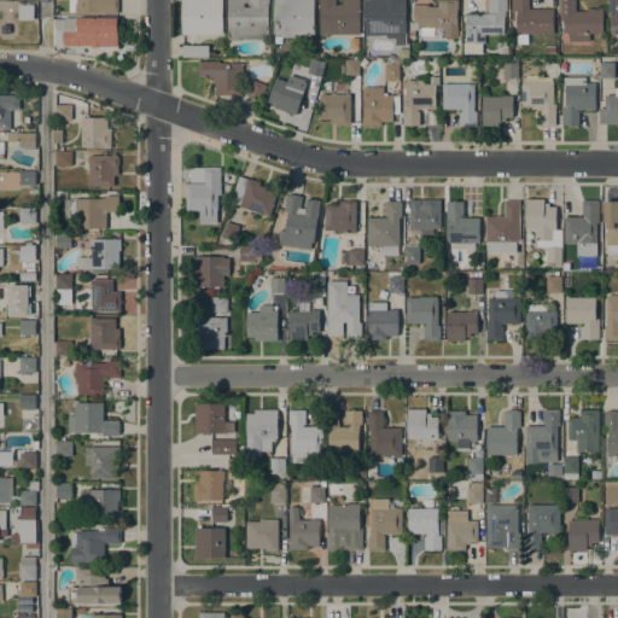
[(76,12),(76,11),(69,12),(69,0),(117,0),(117,12),(76,12)]
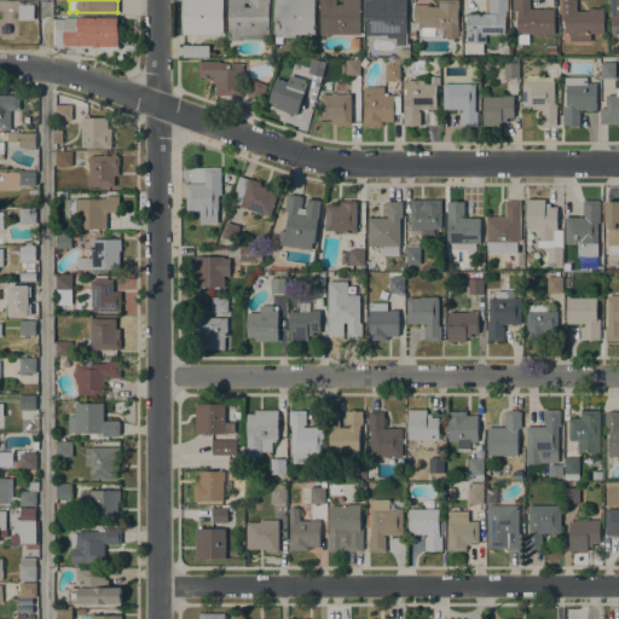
[(223,0),(223,34),(181,34),(181,0),(223,0)]
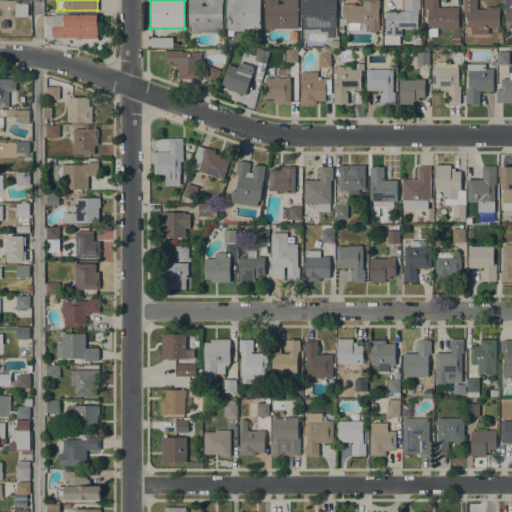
[(188,33),(188,0),(223,0),(223,3),(222,3),(222,32),(200,32),(200,33),(188,33)]
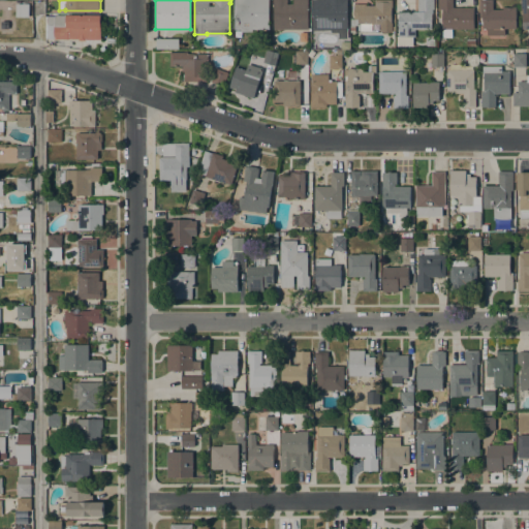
[(269,0),(269,29),(251,29),(251,31),(240,31),(240,29),(234,29),(234,0),(269,0)]
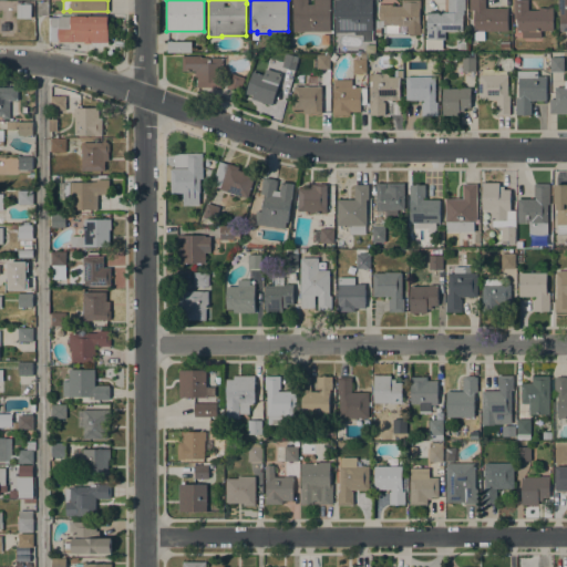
[(330,0),(330,31),(292,31),(292,4),(291,4),(291,0),(330,0)]
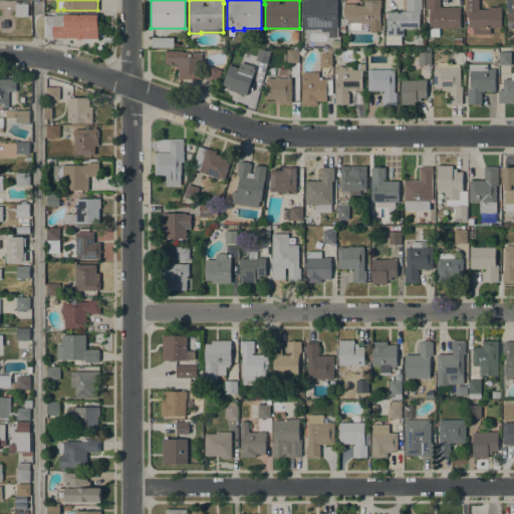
[(303,0),(336,0),(337,37),(328,37),(328,31),(320,31),(320,30),(303,30),(303,0)]
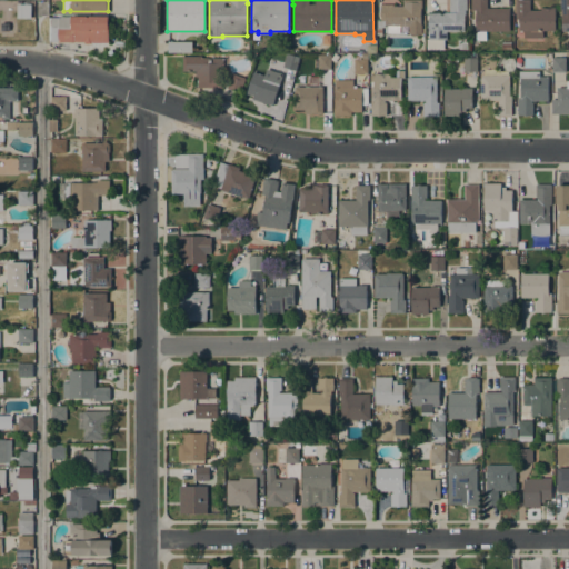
[(387,33),(387,26),(385,26),(385,20),(383,20),(383,28),(377,27),(377,20),(380,20),(380,5),(392,5),(392,7),(402,7),(402,0),(421,0),(421,9),(420,9),(420,25),(421,25),(421,35),(409,35),(409,26),(399,26),(399,33),(387,33)]
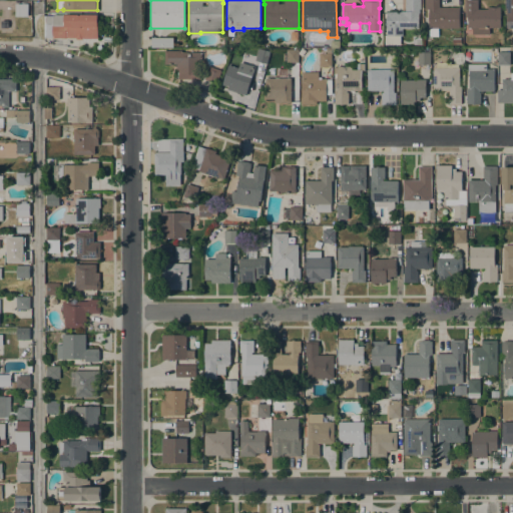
[(402,28),(402,36),(400,36),(400,44),(384,44),(385,35),(386,35),(387,28),(386,28),(386,12),(400,12),(400,11),(405,11),(405,0),(420,0),(420,9),(419,9),(419,13),(418,13),(418,28),(402,28)]
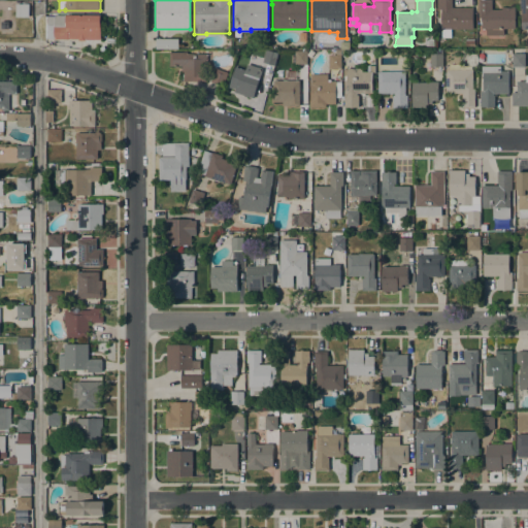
[(441,37),(441,25),(439,25),(439,22),(441,22),(441,9),(436,9),(436,0),(452,0),(452,7),(472,7),(472,29),(451,29),(451,37),(441,37)]
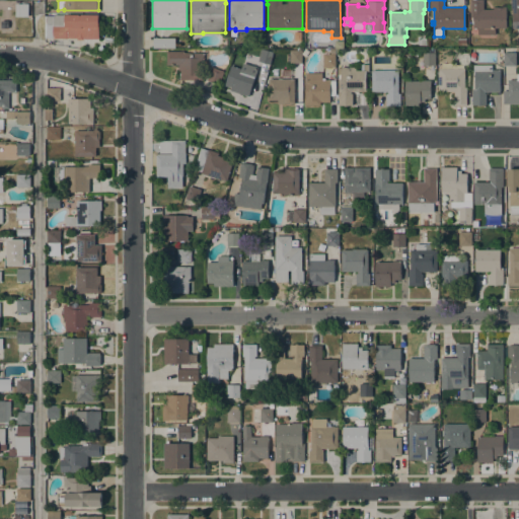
[(477,28),(473,28),(473,23),(471,23),(471,20),(473,20),(473,17),(469,17),(469,0),(484,0),(484,9),(493,9),(493,7),(506,7),(506,28),(495,28),(495,35),(477,35),(477,28)]
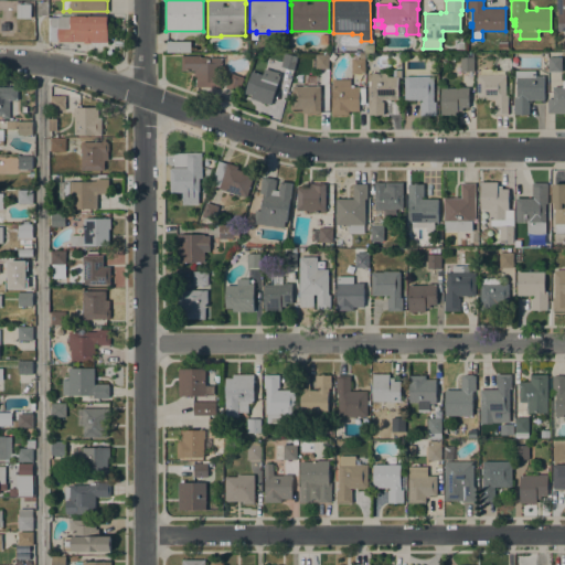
[(564,31),(558,31),(557,14),(557,10),(555,10),(555,0),(564,0),(564,31)]
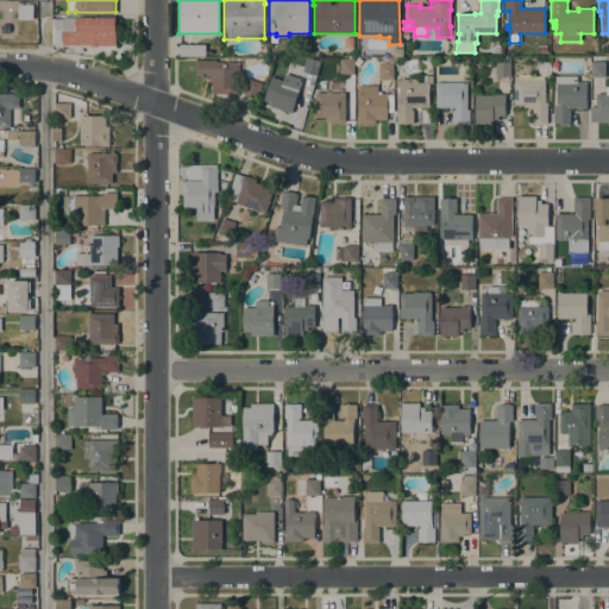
[(115,18),(115,45),(94,45),(94,43),(77,43),(77,45),(52,45),(52,18),(115,18)]
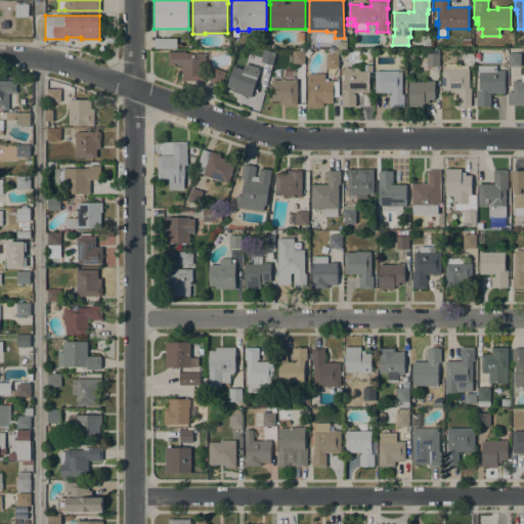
[(177,38),(177,48),(155,48),(155,38),(177,38)]
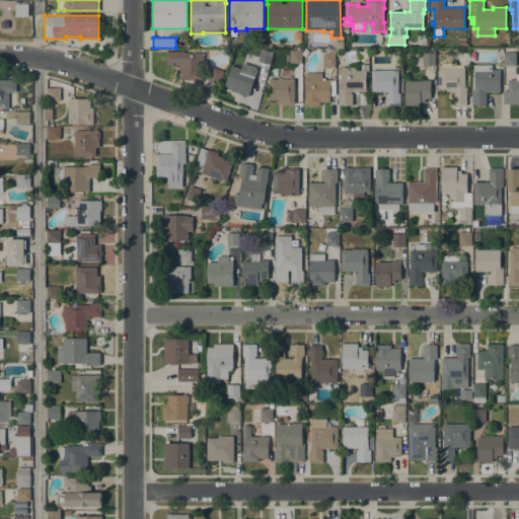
[(261,49),(273,52),(270,64),(257,61),(261,49)]
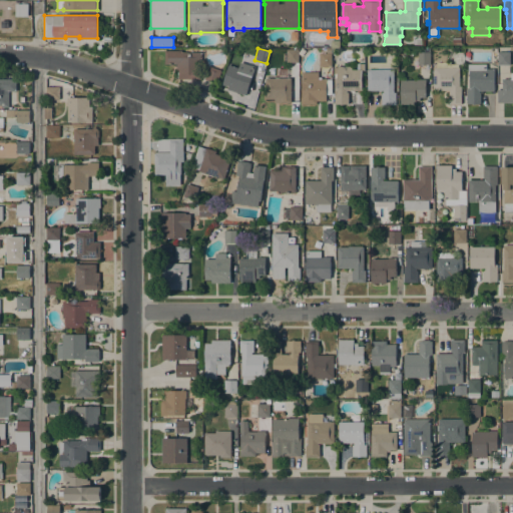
[(298,62),(286,62),(286,49),(298,49),(298,62)]
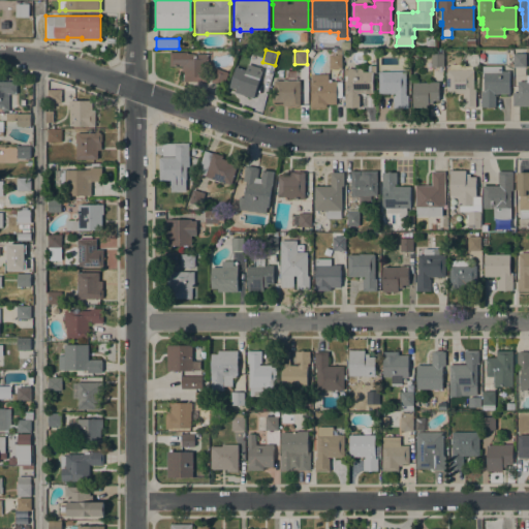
[(169,66),(169,52),(187,52),(187,54),(207,54),(207,71),(206,71),(206,82),(184,82),(184,71),(181,71),(181,66),(169,66)]
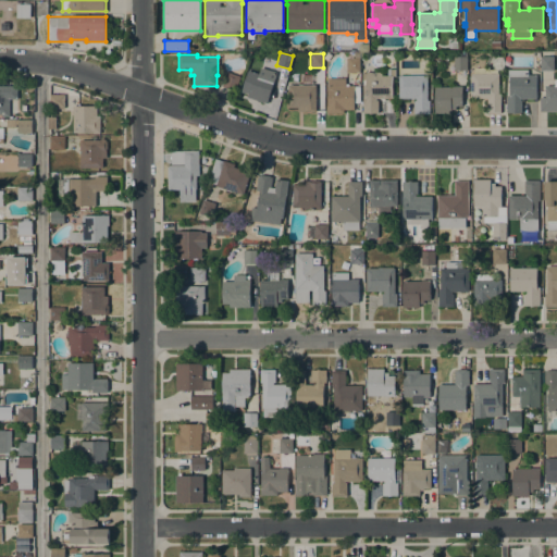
[(467,71),(454,71),(454,57),(467,57),(467,71)]
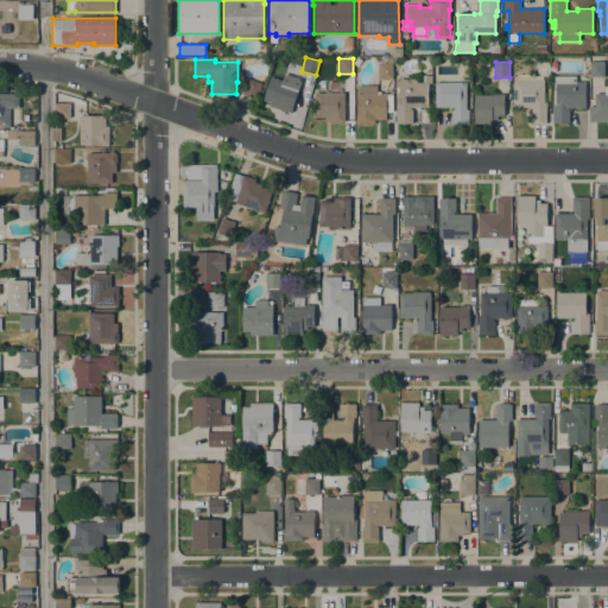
[(590,62),(603,62),(603,77),(590,77),(590,62)]
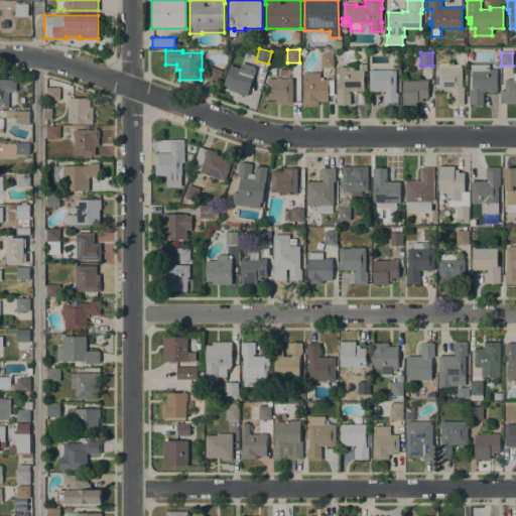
[(333,67),(320,67),(320,53),(333,53),(333,67)]
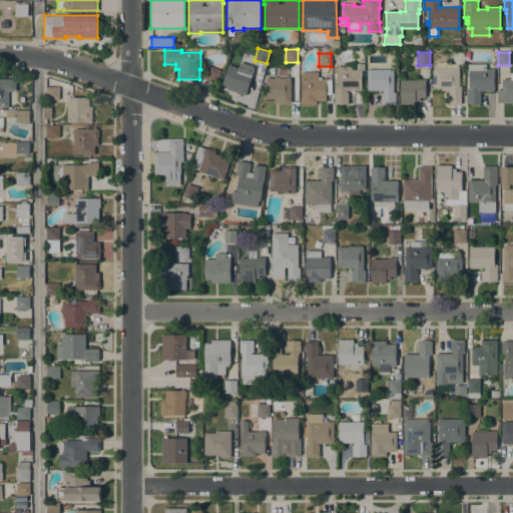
[(245,95),(227,89),(228,87),(221,85),(228,64),(238,67),(239,62),(254,66),(245,95)]
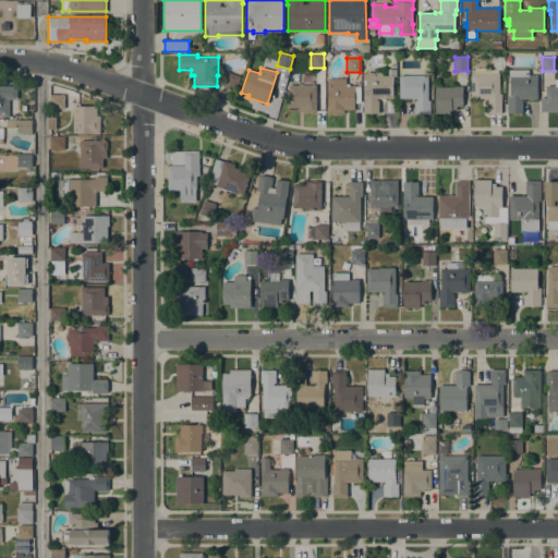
[(363,85),(366,85),(366,80),(363,80),(363,73),(366,73),(366,72),(381,72),(381,75),(388,75),(388,69),(396,69),(396,76),(393,76),(393,98),(376,98),(376,100),(378,100),(378,113),(363,113),(363,85)]
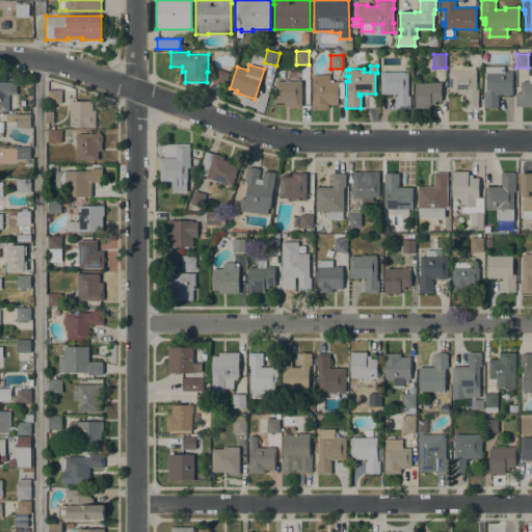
[(504,67),(504,72),(512,71),(512,94),(497,94),(497,96),(498,96),(498,108),(483,108),(483,91),(486,91),(486,76),(485,76),(485,67),(504,67)]
